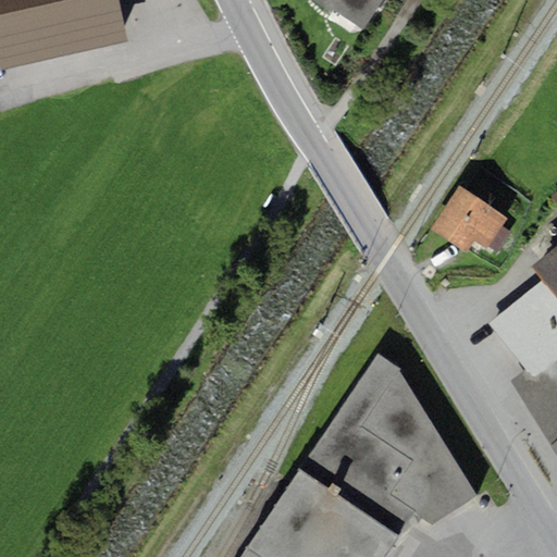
[(118,0),(0,0),(0,60),(2,71),(127,41),(118,0)]
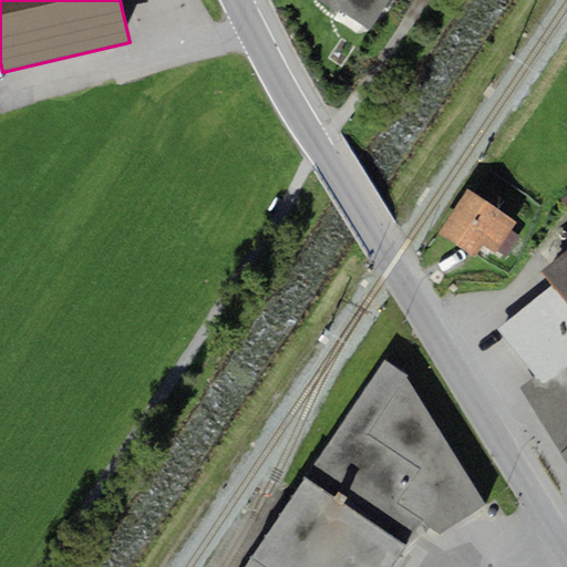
[(322,0),(369,31),(389,0),(322,0)]
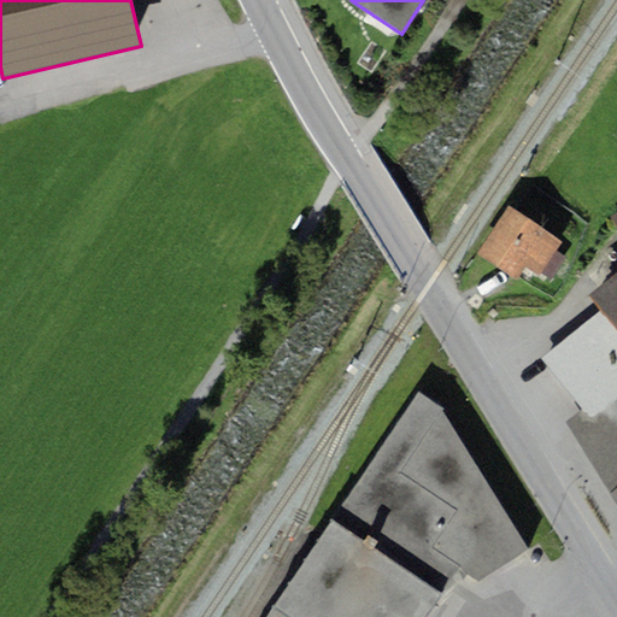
[(510,206),(477,254),(516,280),(526,266),(538,276),(541,271),(556,250),(562,241),(510,206)]
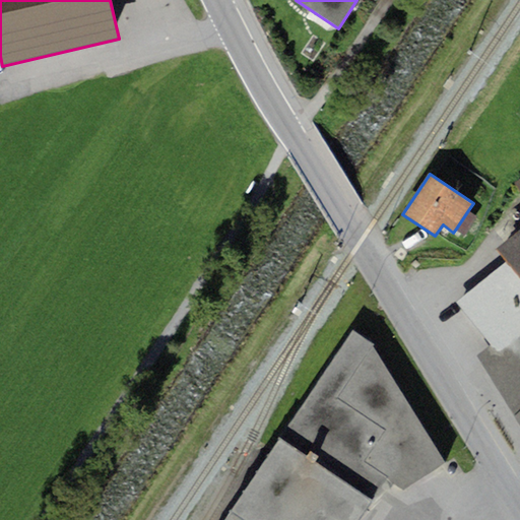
[(468,210),(456,229),(467,237),(479,218),(468,210)]
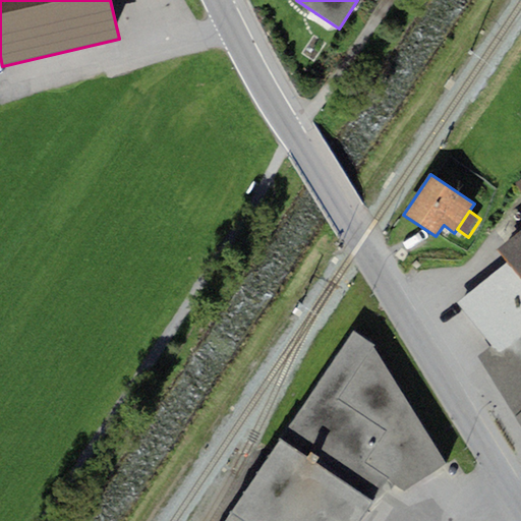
[(520,231),(497,251),(508,263),(520,280),(520,231)]
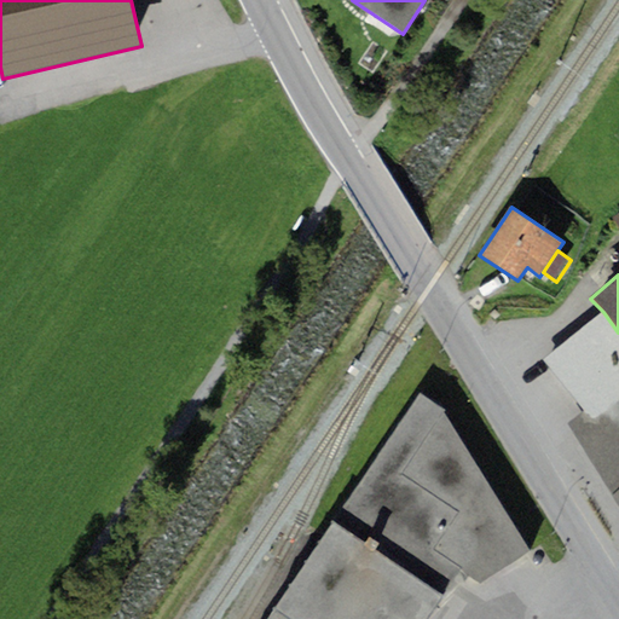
[(593,421),(618,400),(618,333),(603,312),(544,358),(585,411),(593,421)]
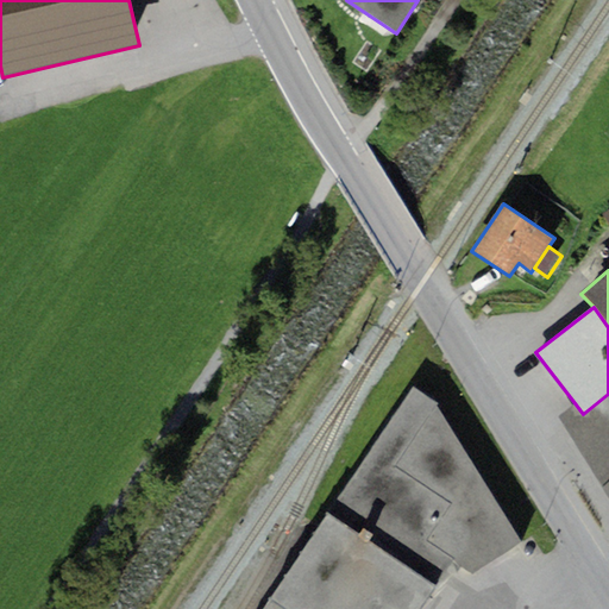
[(437,402),(413,387),(328,514),(438,589),(452,562),(472,573),(522,541),(437,402)]
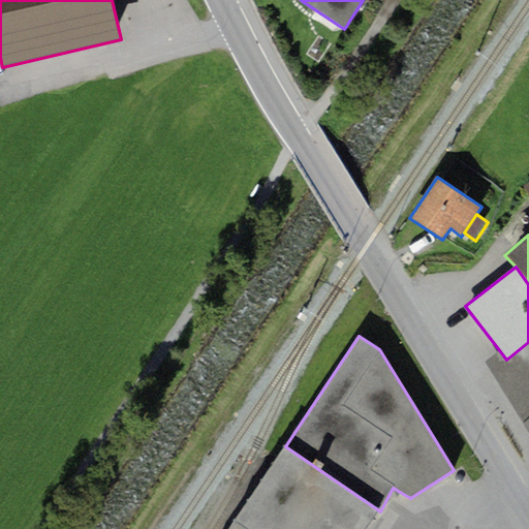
[(528,342),(506,360),(500,351),(486,362),(528,432),(528,342)]
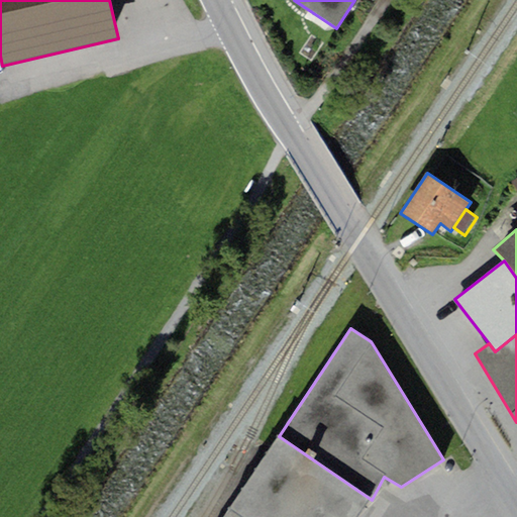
[(359,516),(372,500),(279,436),(222,516),(359,516)]
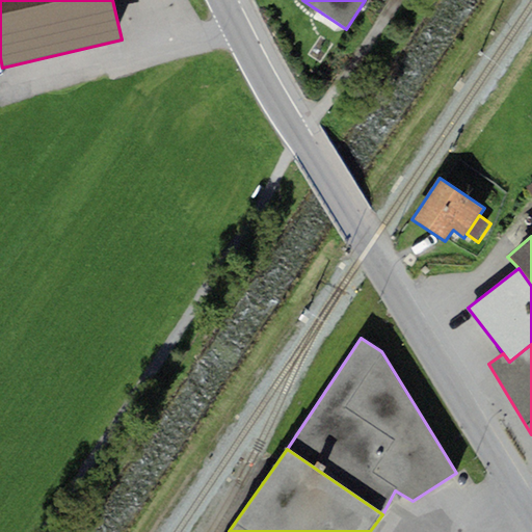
All buildings are outlined.
